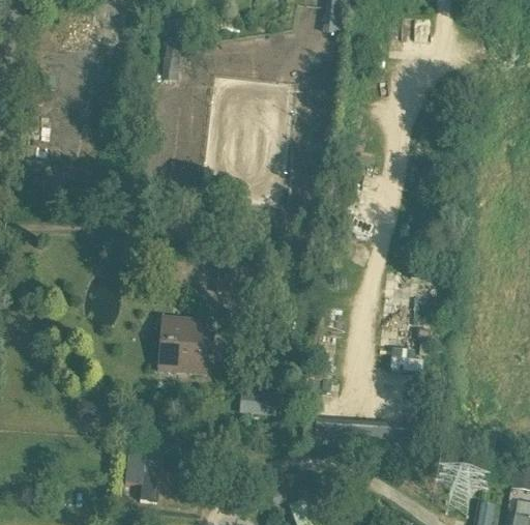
[(178,58),(183,19),(169,18),(165,56),(162,78),(176,80),(178,58)]
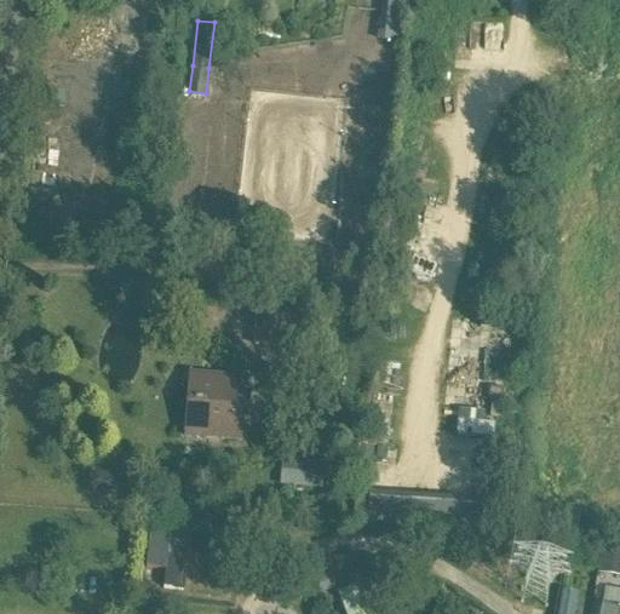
[(417,286),(388,276),(383,290),(411,300),(417,286)]
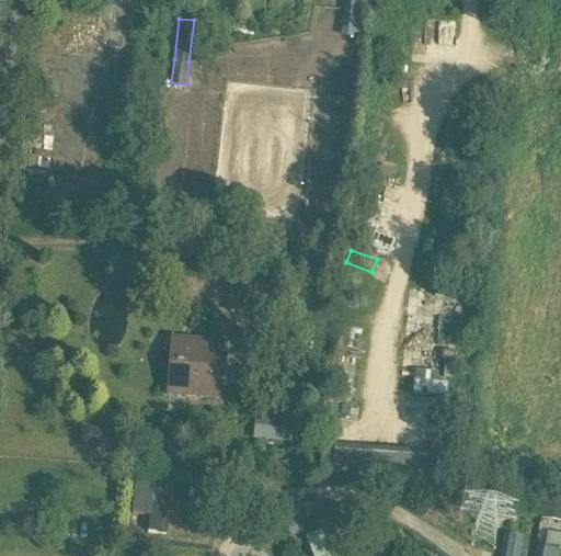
[(232,278),(231,307),(255,308),(256,279),(232,278)]
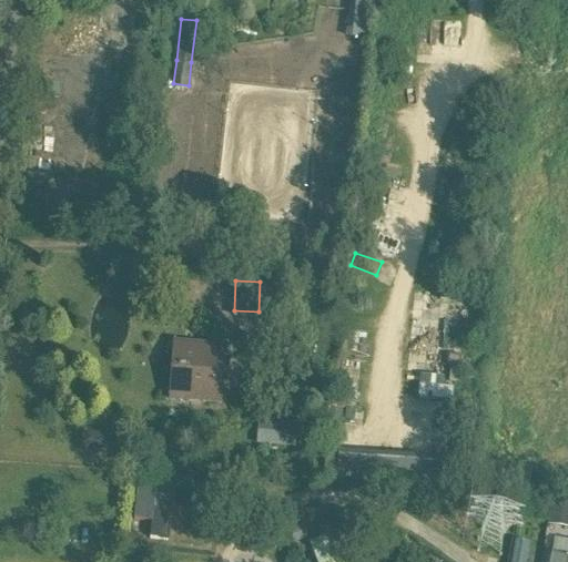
[(221,399),(225,341),(173,337),(169,395),(221,399)]
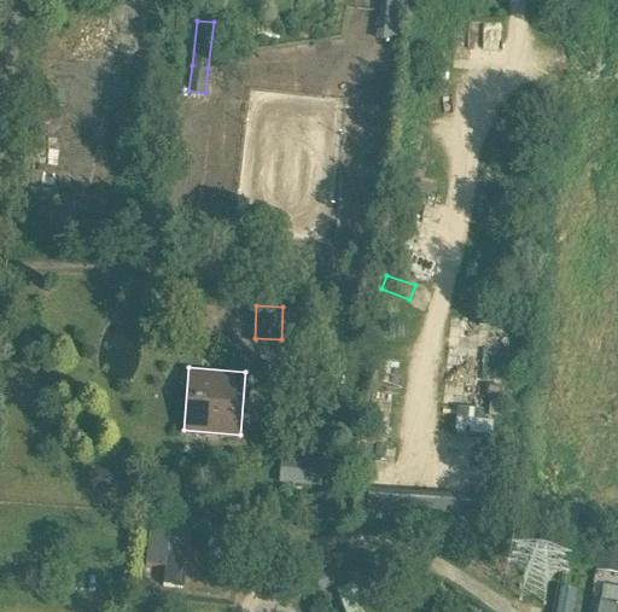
[(502,384),(487,383),(485,394),(502,395),(502,384)]
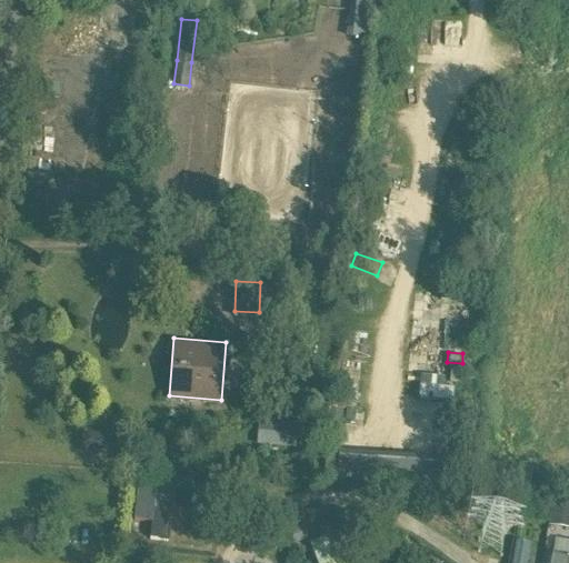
[(418,395),(452,396),(453,367),(443,367),(442,382),(419,381),(418,395)]
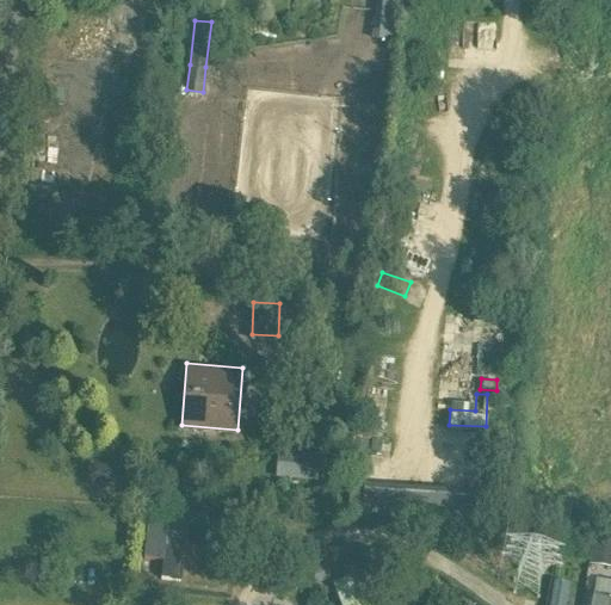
[(275,448),(272,476),(316,480),(319,451),(275,448)]
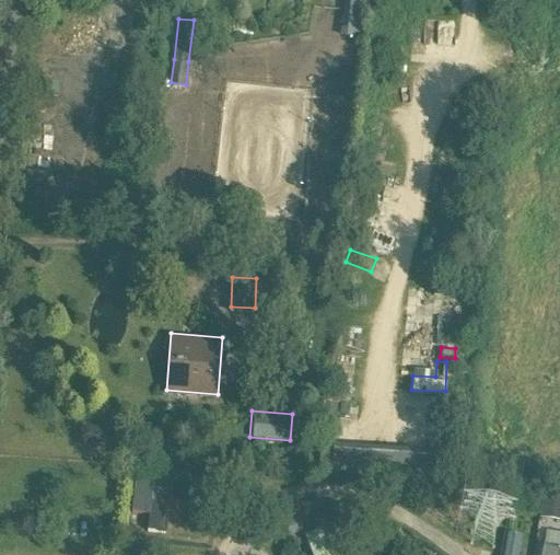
[(165,532),(171,487),(136,483),(132,512),(150,515),(148,531),(165,532)]
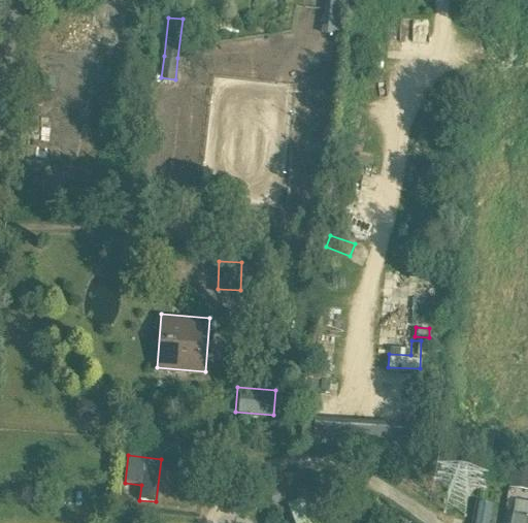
[(527,463),(513,461),(509,476),(527,478),(527,463)]
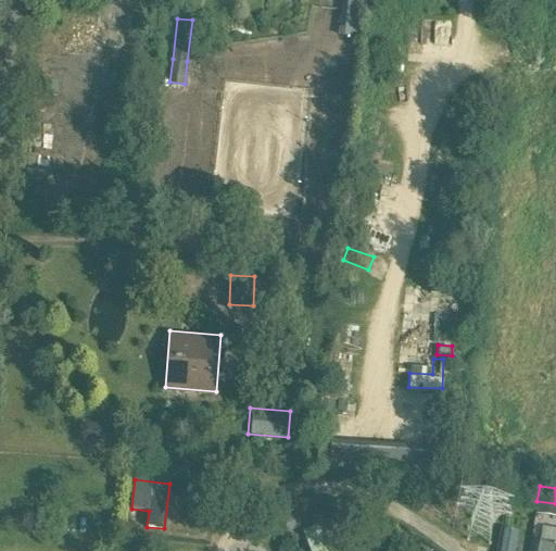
[(328,550),(318,523),(304,528),(311,550),(328,550)]
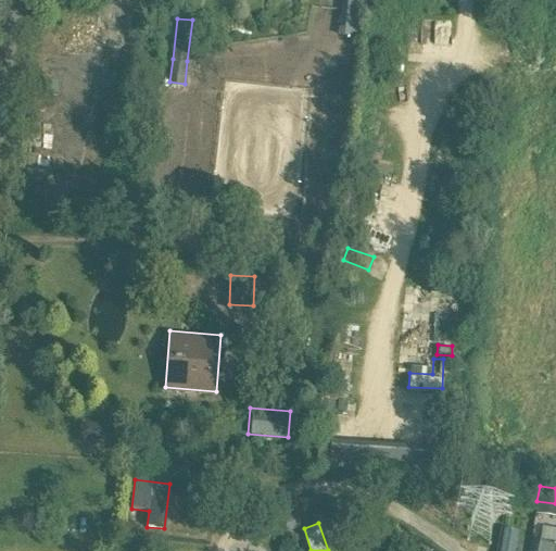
[(506,527),(502,550),(516,550),(520,530),(506,527)]
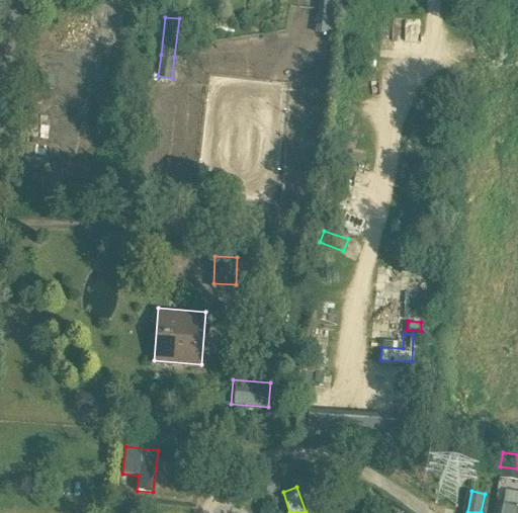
[(517,512),(517,501),(503,499),(501,512),(517,512)]
